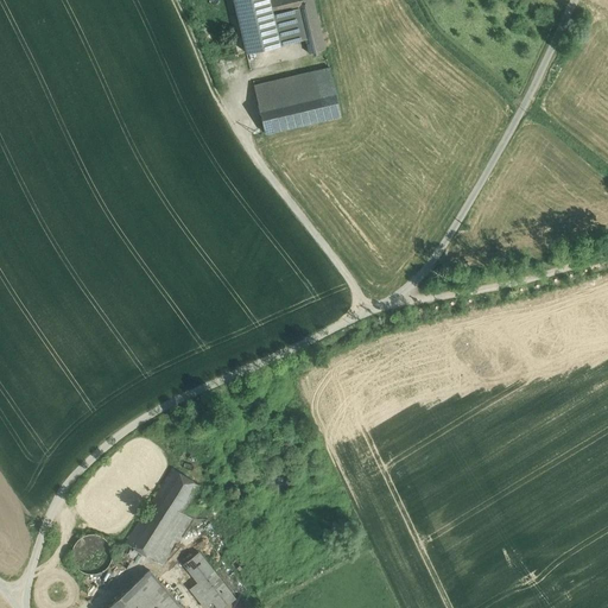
[(265,0),(235,7),(247,52),(280,45),(273,13),(298,7),(305,39),(309,54),(324,49),(312,0),(265,0)]
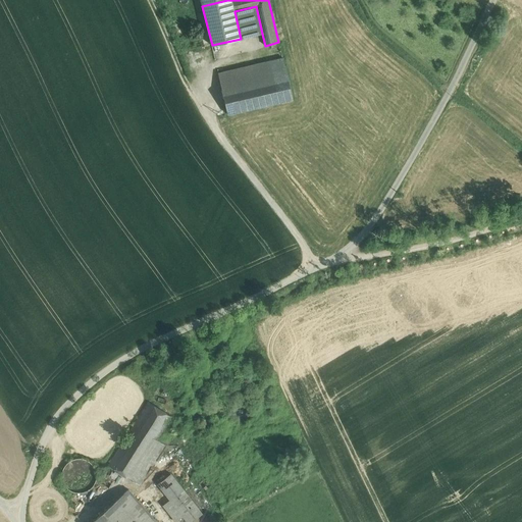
[(235,11),(241,39),(262,34),(256,6),(235,11)]
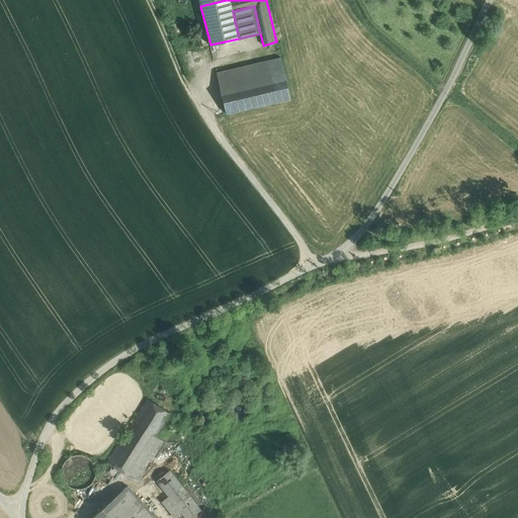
[(280,58),(217,73),(226,113),(290,98),(280,58)]
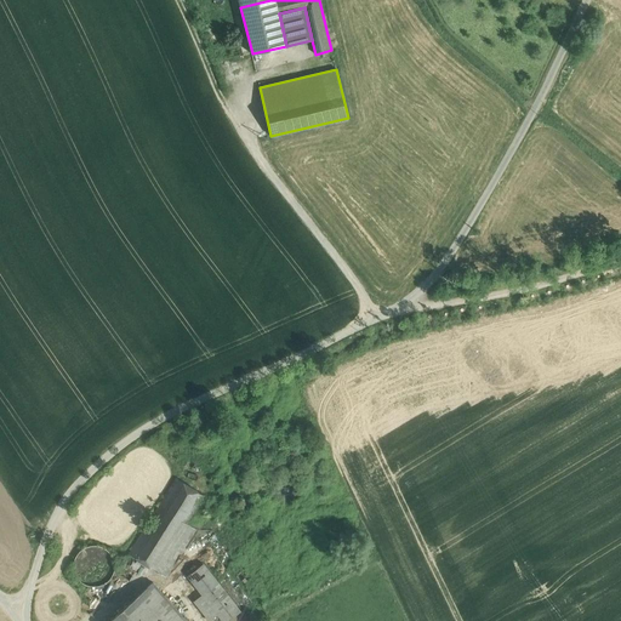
[(177,478),(117,573),(130,581),(142,562),(165,577),(197,529),(189,524),(206,497),(177,478)]
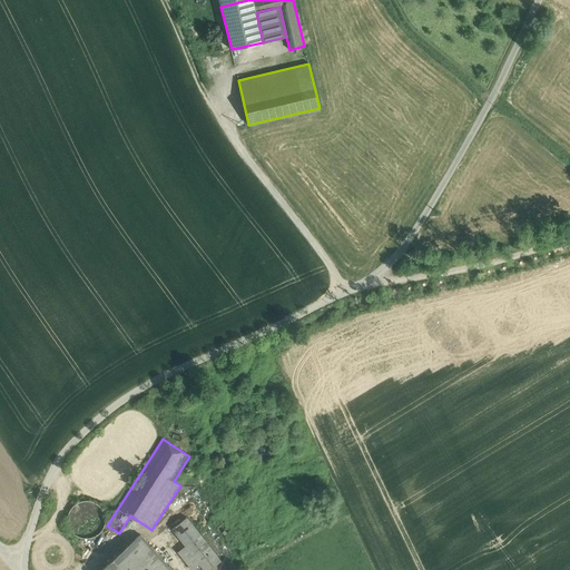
[(104,527),(105,519),(104,512),(99,505),(94,502),(86,500),(79,502),(72,507),(68,512),(67,520),(69,527),(72,533),(79,537),(87,539),(94,537),(100,532),(104,527)]
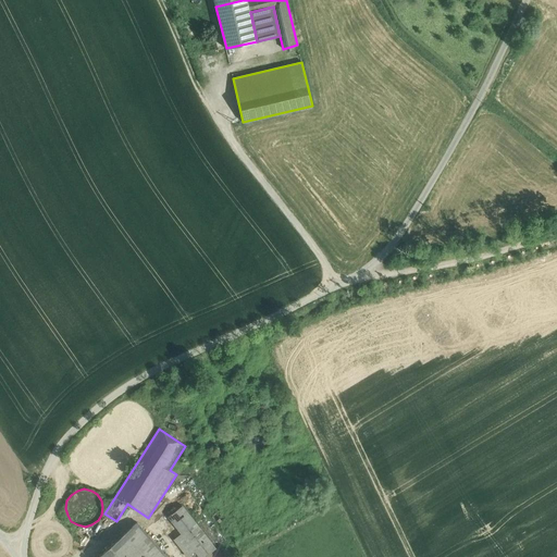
[(203,556),(217,547),(183,505),(168,517),(181,533),(173,539),(187,556),(194,549),(199,556),(203,556)]
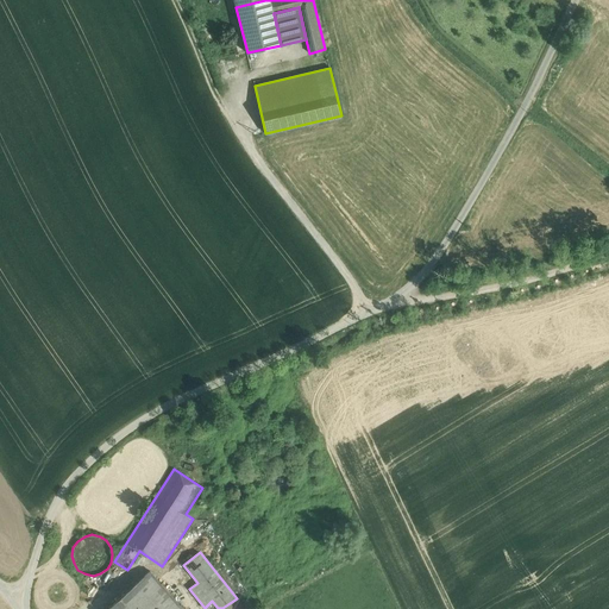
[(181,608),(149,572),(106,608),(181,608)]
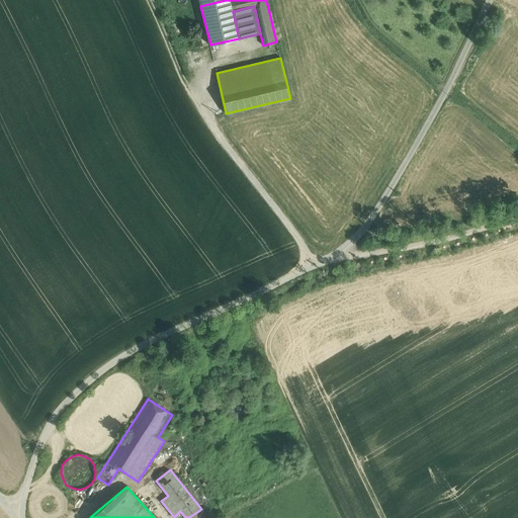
All buildings are outlined.
